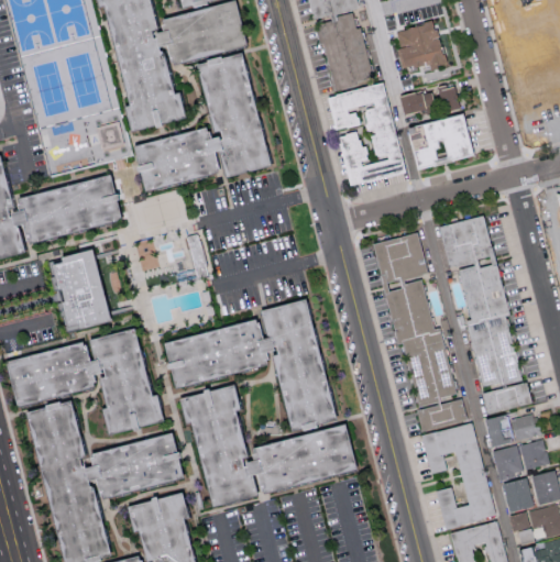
[(105,0),(157,0),(164,26),(168,24),(168,19),(244,1),(254,47),(176,65),(183,95),(187,95),(193,119),(139,132),(105,0)]
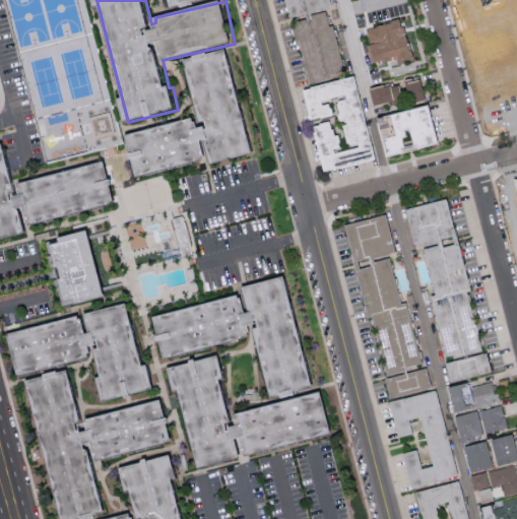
[(205,0),(173,9),(170,0),(205,0)]
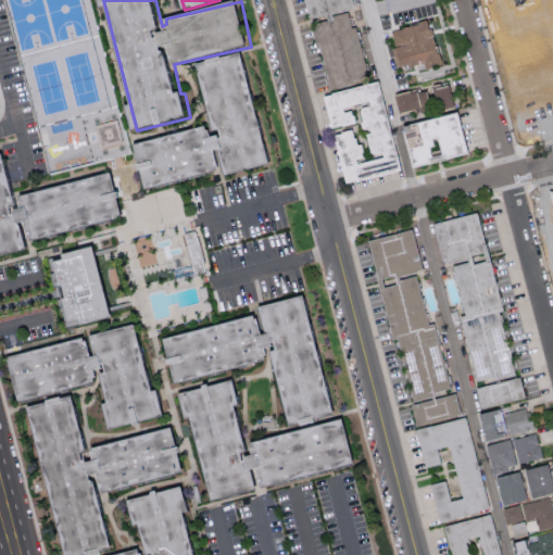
[(329,87),(368,79),(357,26),(352,27),(349,10),(355,8),(353,0),(305,0),(310,19),(326,14),(328,22),(317,24),(329,87)]
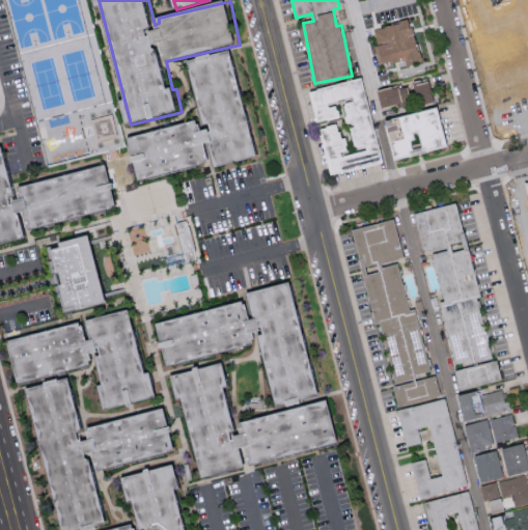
[(373,29),(383,64),(405,58),(406,64),(421,60),(410,20),(373,29)]
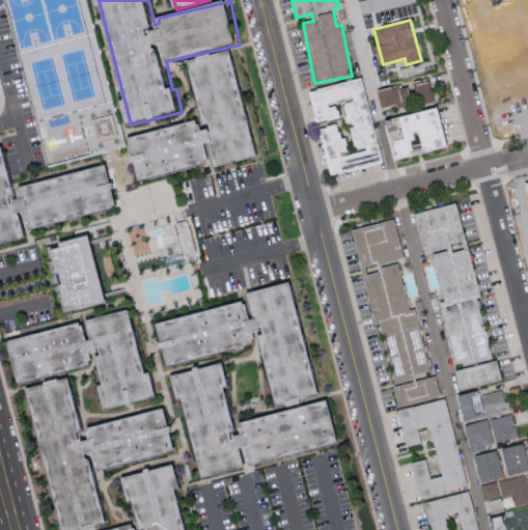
[(196,62),(237,53),(265,159),(220,169),(215,161),(141,182),(133,136),(202,122),(205,131),(216,128),(210,122),(196,62)]
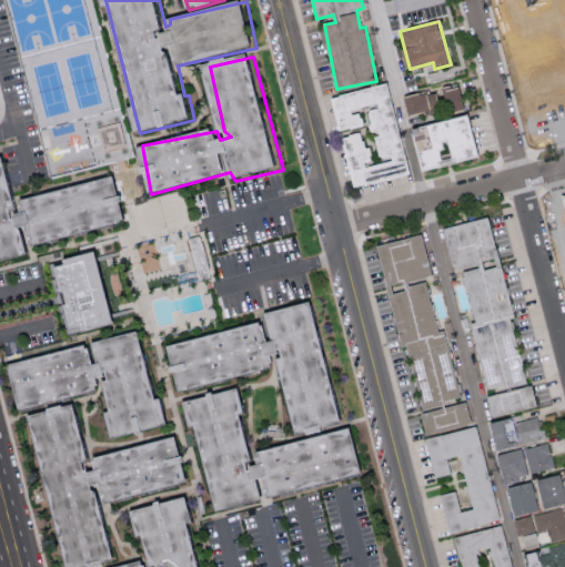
[(545,127),(564,123),(564,82),(538,87),(545,127)]
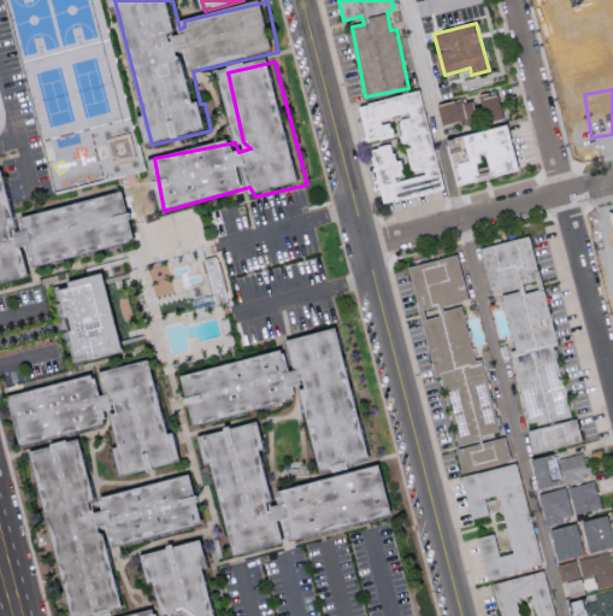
[(442,191),(422,92),(358,104),(365,144),(394,138),(389,119),(398,118),(408,172),(423,169),(424,174),(404,179),(400,159),(394,160),(392,145),(370,148),(381,203),(442,191)]
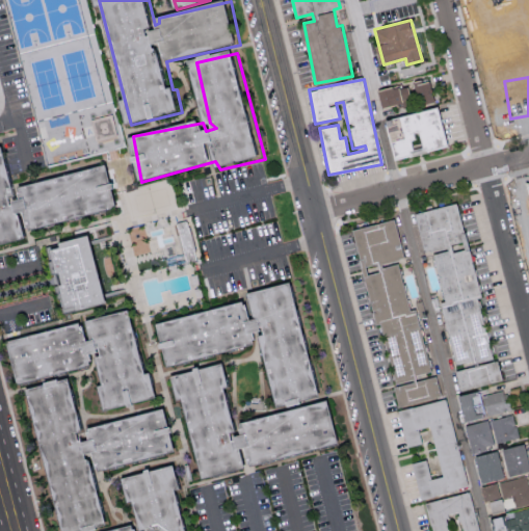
[(382,109),(434,99),(430,81),(378,91),(382,109)]
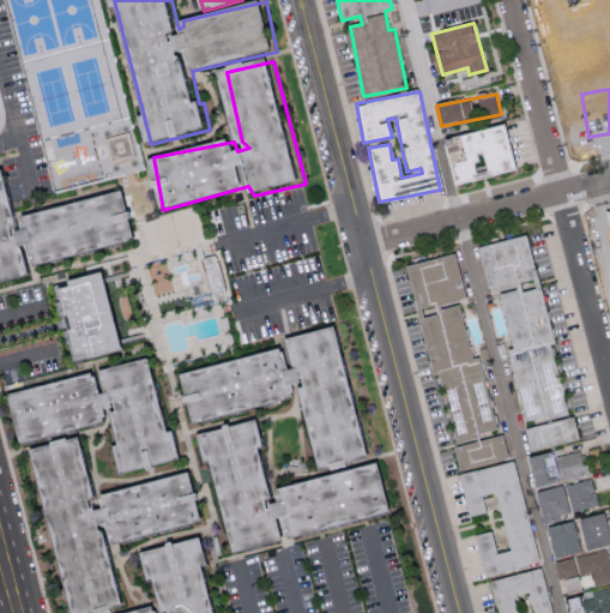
[(513,170),(505,126),(444,138),(453,182),(513,170)]
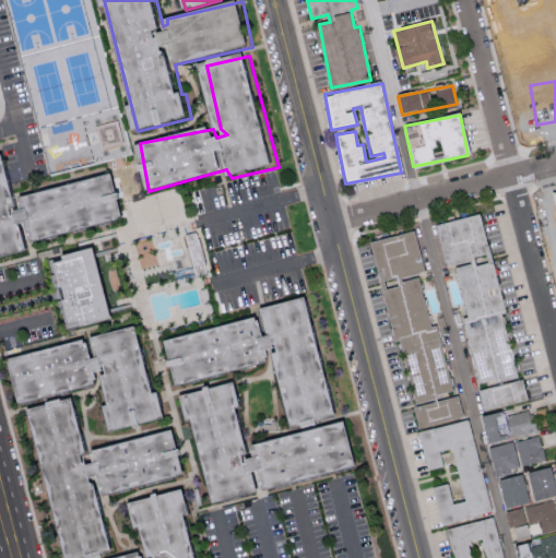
[(125,142),(119,122),(97,127),(103,147),(125,142)]
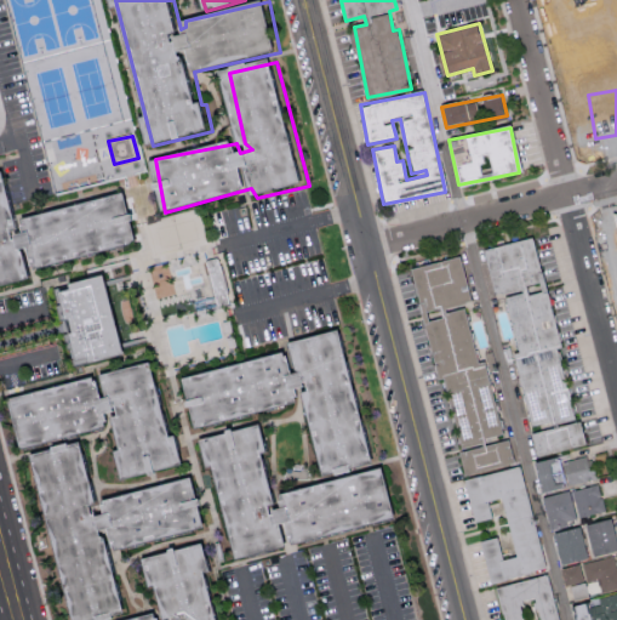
[(123,194),(12,219),(1,171),(0,171),(0,285),(29,279),(28,269),(135,245),(123,194)]
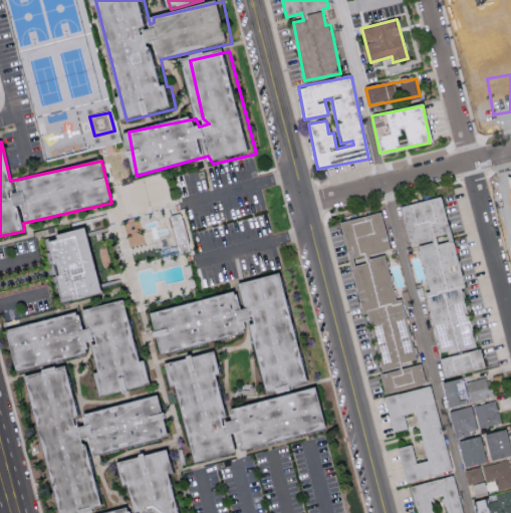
[(476,346),(463,288),(464,288),(443,197),(402,206),(411,246),(419,244),(430,293),(428,294),(442,353),(476,346)]
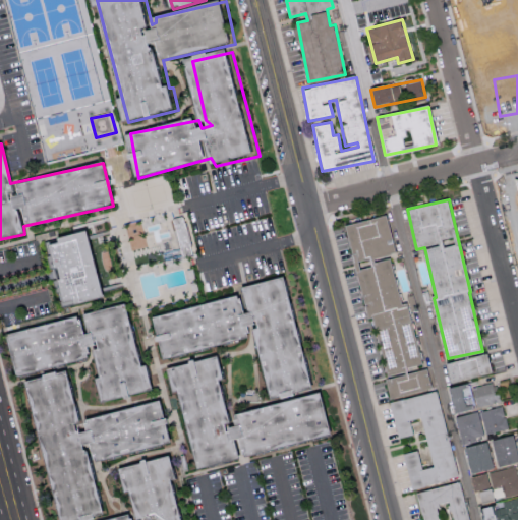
[(176,218),(184,257),(195,255),(187,216),(176,218)]
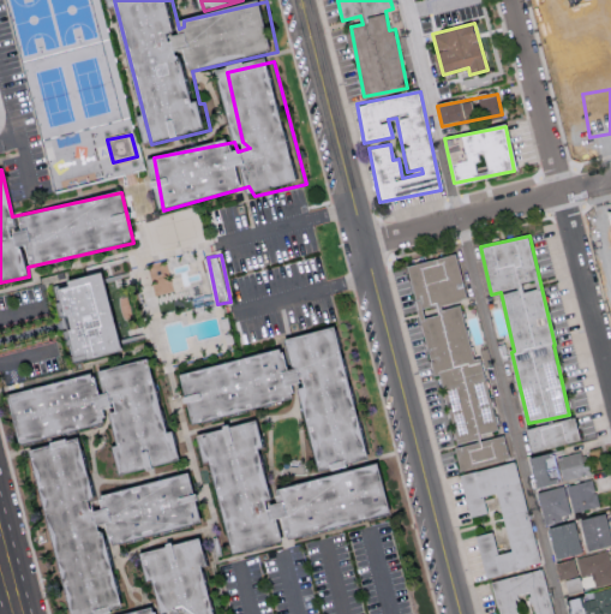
[(467,298),(457,255),(408,267),(415,298),(421,297),(424,308),(467,298)]
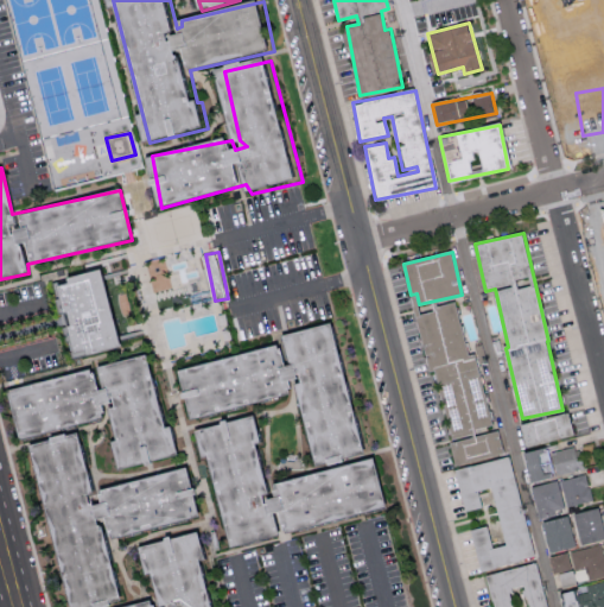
[(109,272),(128,346),(70,361),(51,288),(109,272)]
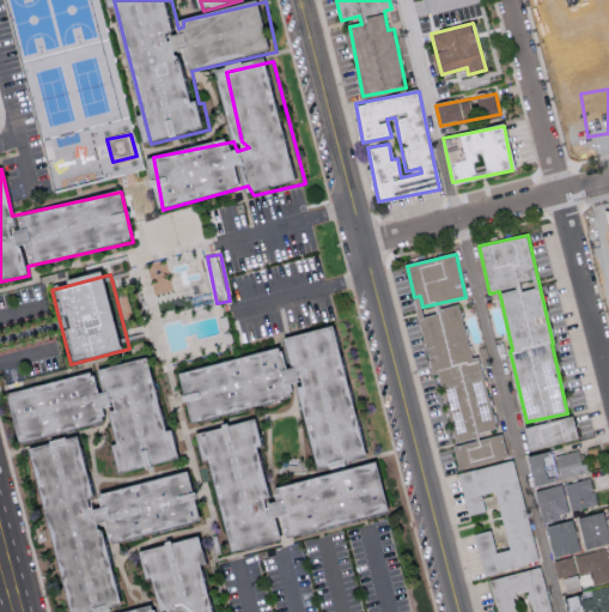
[(498,431),(480,356),(473,358),(461,304),(437,310),(438,315),(425,319),(452,441),(498,431)]
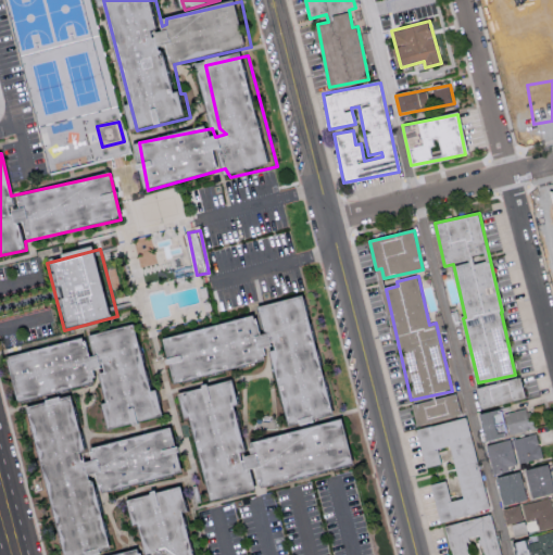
[(172,381),(265,362),(262,350),(269,349),(286,427),(330,417),(304,295),(255,306),(258,316),(162,337),(172,381)]
